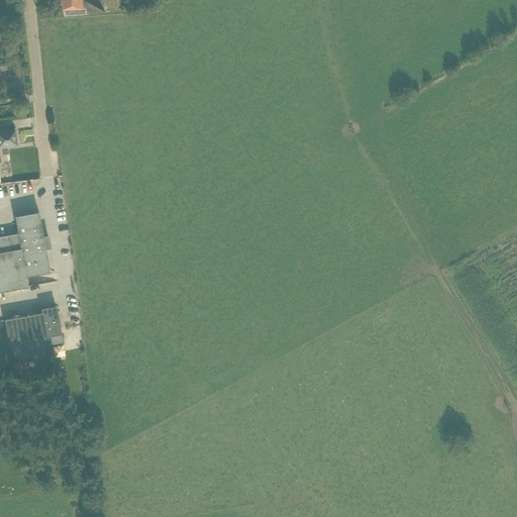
[(61,0),(62,10),(82,9),(81,2),(91,13),(100,9),(97,0),(61,0)]
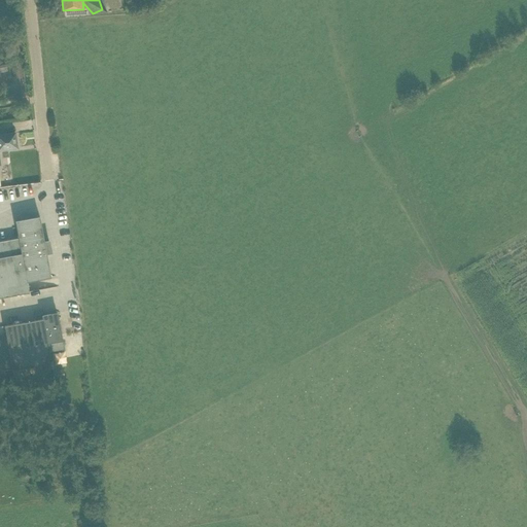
[(0,149),(16,147),(14,133),(6,135),(5,132),(0,132),(0,149)]
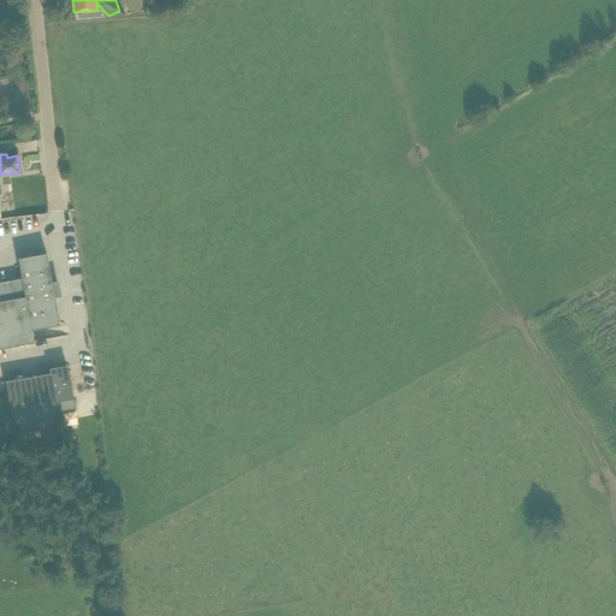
[(22,279),(0,282),(0,348),(34,342),(31,329),(59,324),(54,296),(63,295),(60,282),(52,283),(46,254),(18,259),(22,279)]
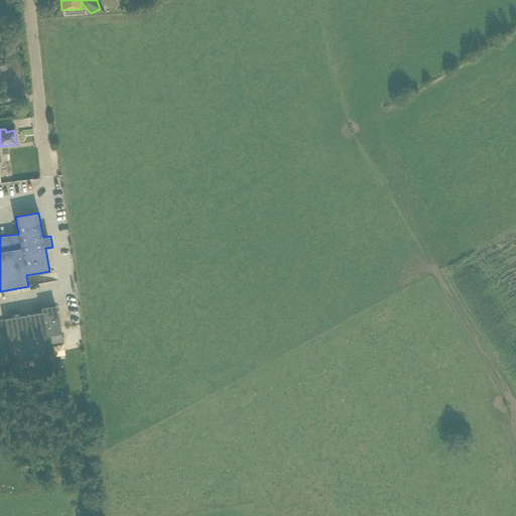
[(46,333),(59,331),(55,306),(41,309),(42,312),(4,319),(14,371),(41,366),(40,364),(51,362),(50,357),(50,356),(46,333)]
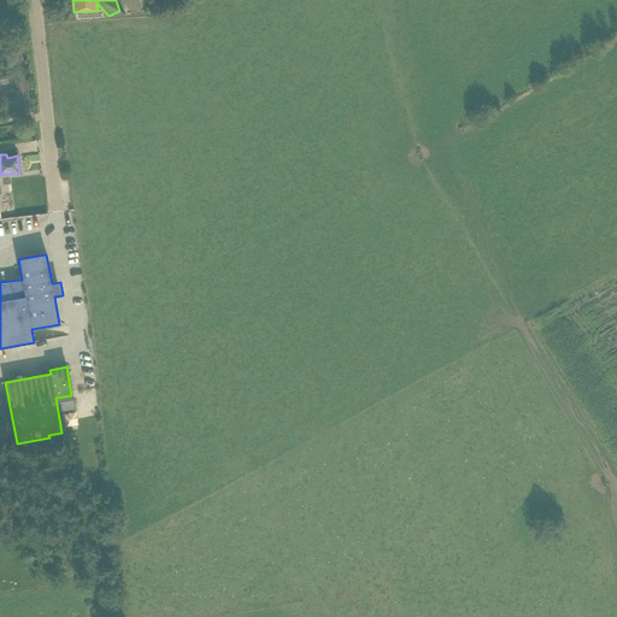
[(75,441),(74,433),(63,434),(64,444),(75,441)]
